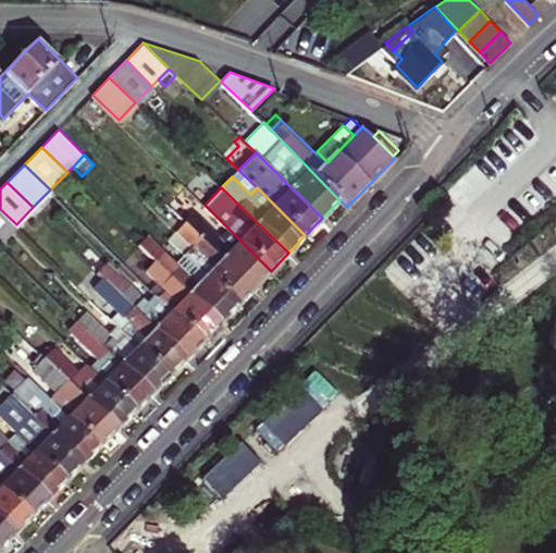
[(419,203),(421,205),(435,189),(434,188),(424,198),(424,197),(419,203)]
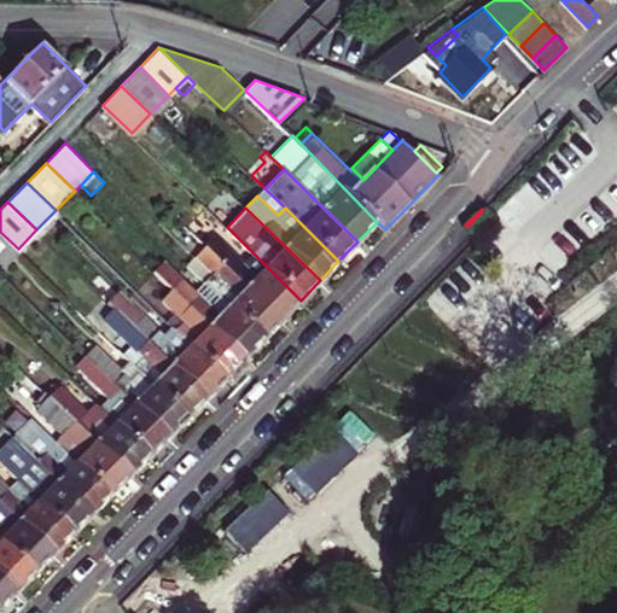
[(283,319),(301,301),(254,254),(244,262),(216,233),(214,235),(190,210),(182,219),(283,319)]
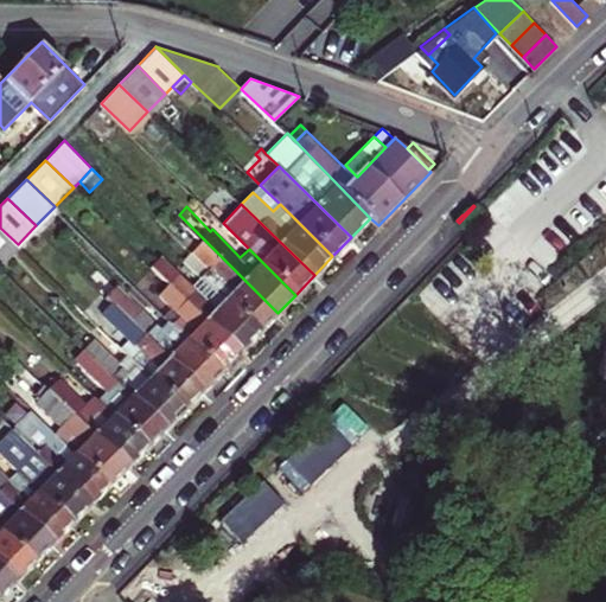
[(482,213),(474,206),(459,223),(465,229),(482,213)]
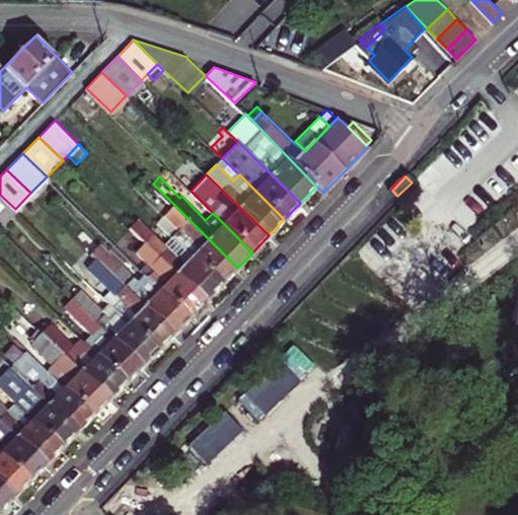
[(221,284),(237,268),(153,184),(147,178),(141,186),(167,212),(165,214),(180,228),(176,232),(172,236),(221,284)]
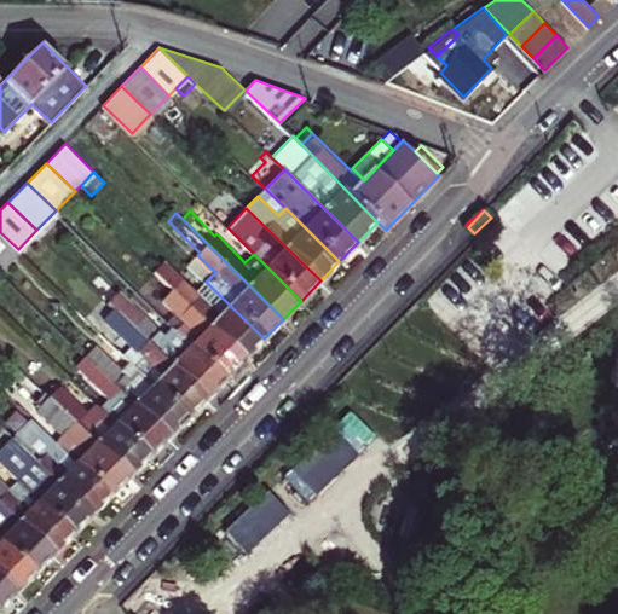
[(0,267),(18,249),(0,232),(0,267)]
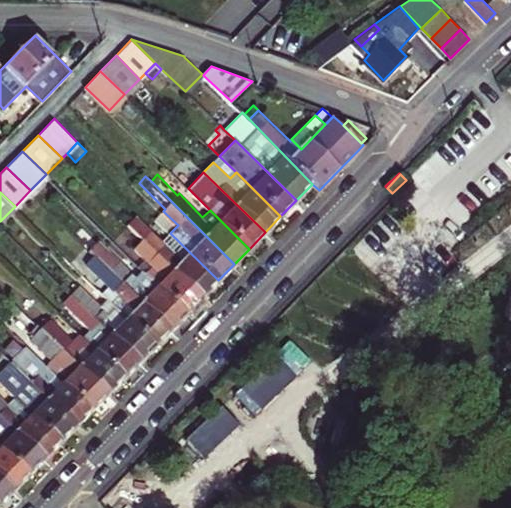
[(170,233),(174,229),(160,214),(155,219),(167,230),(170,233)]
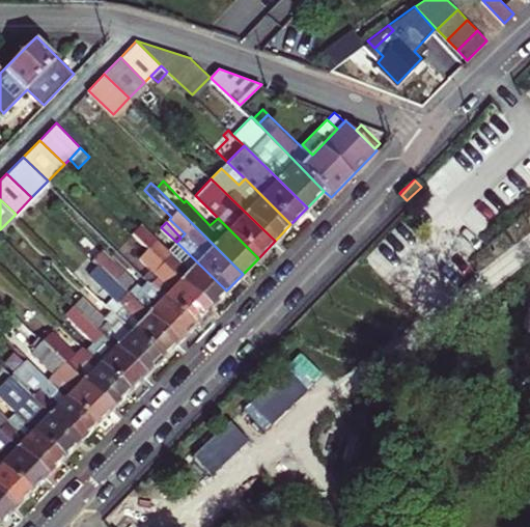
[(210,307),(226,290),(176,242),(168,250),(147,229),(141,223),(133,231),(148,247),(210,307)]
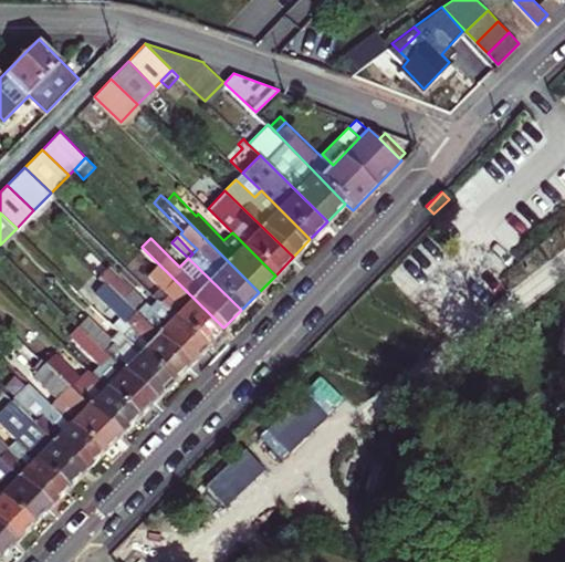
[(185,255),(180,259),(163,240),(157,245),(179,267),(188,258),(185,255)]
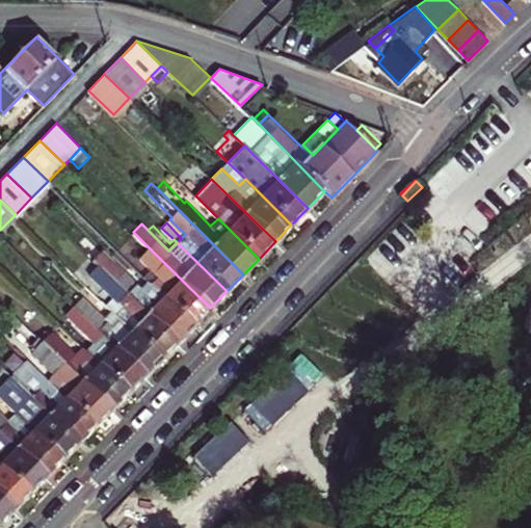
[(194,325),(210,308),(149,247),(140,256),(151,267),(159,275),(151,283),(165,296),(194,325)]
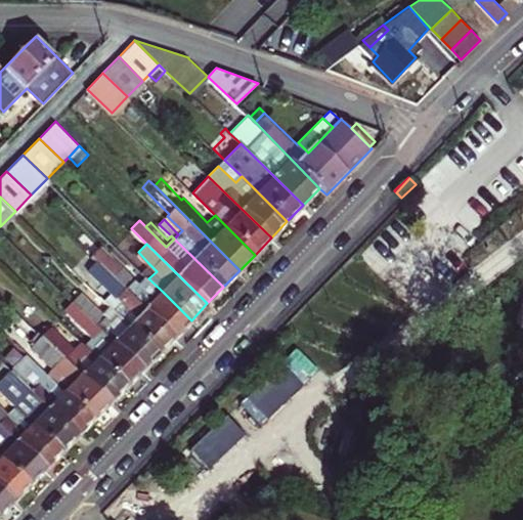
[(175,337),(191,320),(163,292),(156,300),(101,246),(92,255),(96,259),(175,337)]
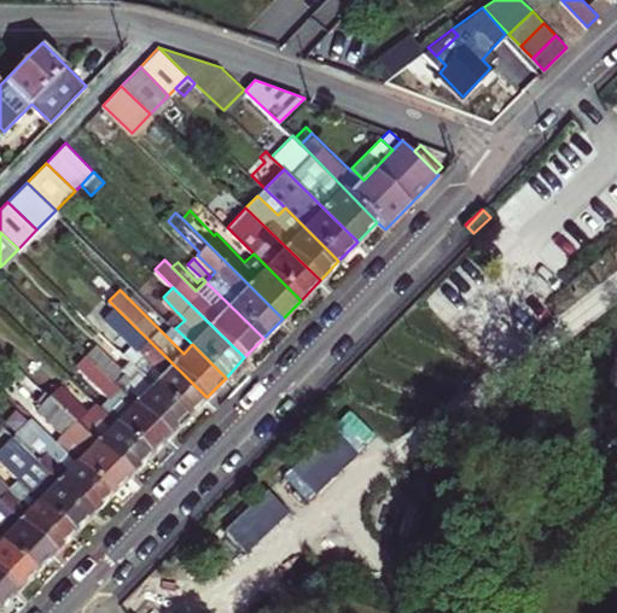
[(187,416),(207,397),(114,305),(105,315),(133,343),(144,354),(134,363),(138,367),(187,416)]
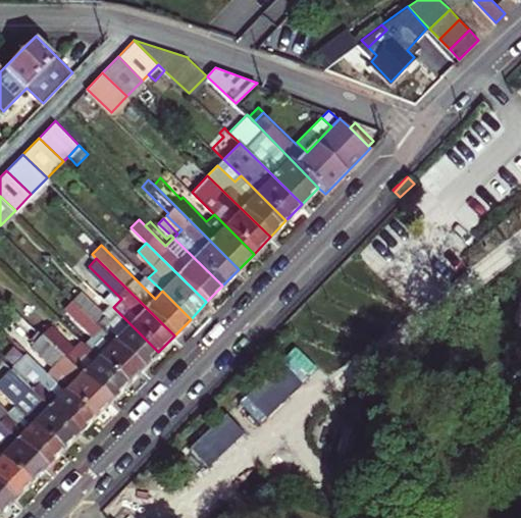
[(148,277),(156,270),(148,262),(141,270),(148,277)]
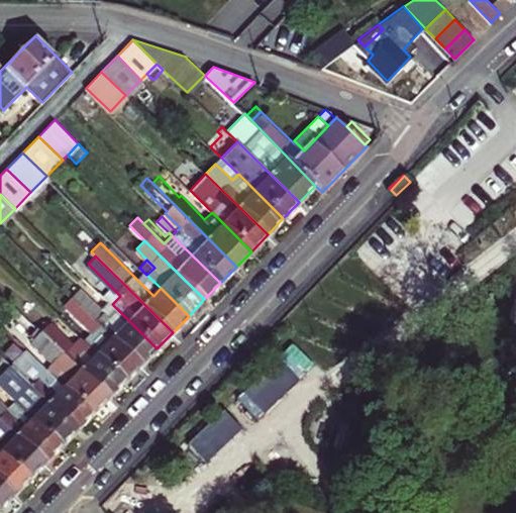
[(72,296),(81,288),(78,285),(72,291),(64,284),(62,287),(72,296)]
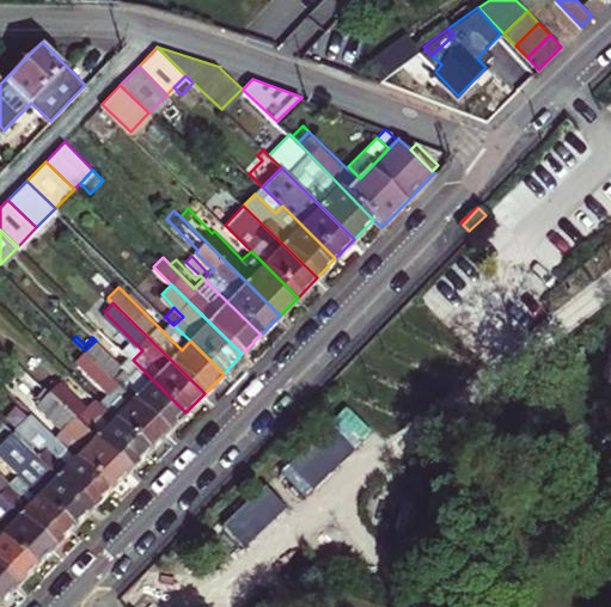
[(133,360),(142,350),(132,339),(122,349),(128,356),(133,360)]
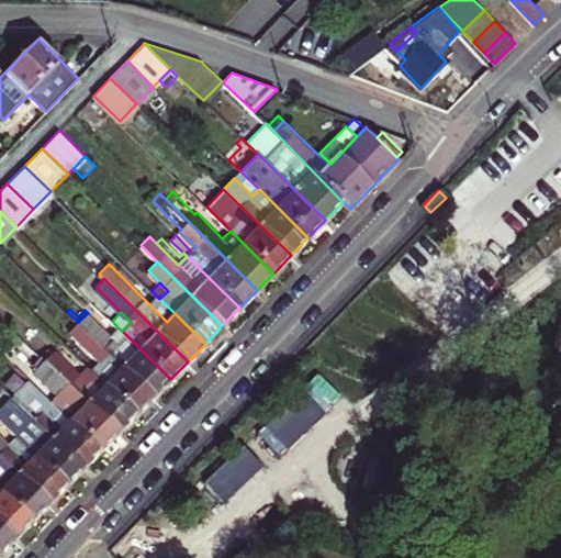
[(154,397),(170,379),(125,334),(118,342),(110,334),(88,313),(78,322),(81,326),(154,397)]
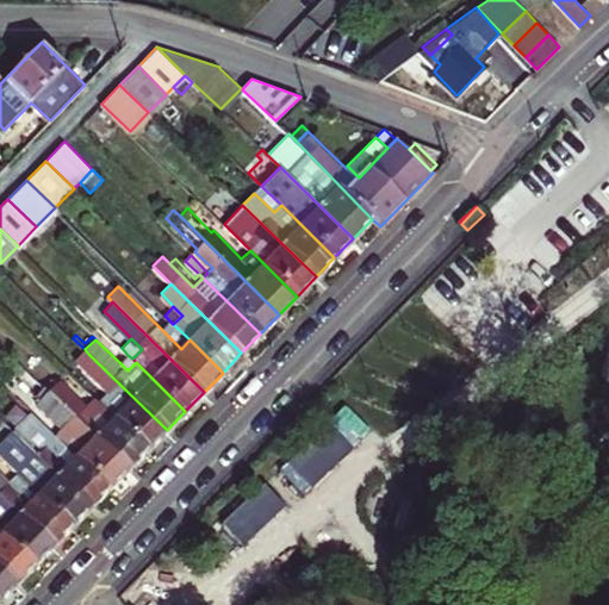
[(148,449),(167,430),(88,354),(79,362),(110,392),(99,401),(148,449)]
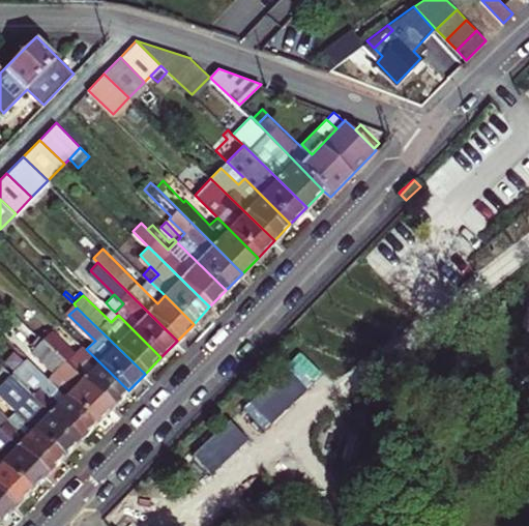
[(118,315),(115,312),(111,309),(104,315),(111,322),(118,315)]
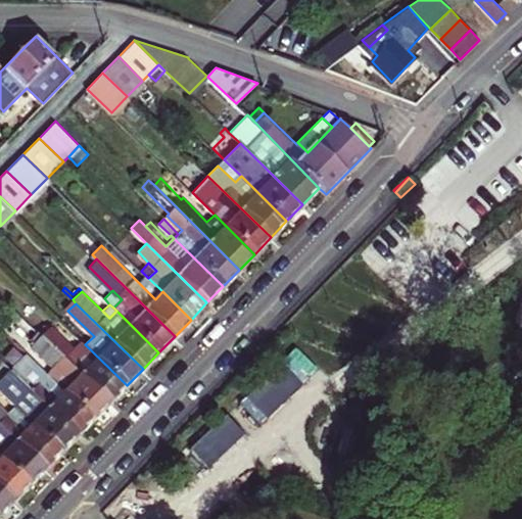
[(42,334),(49,328),(45,324),(38,330),(42,334)]
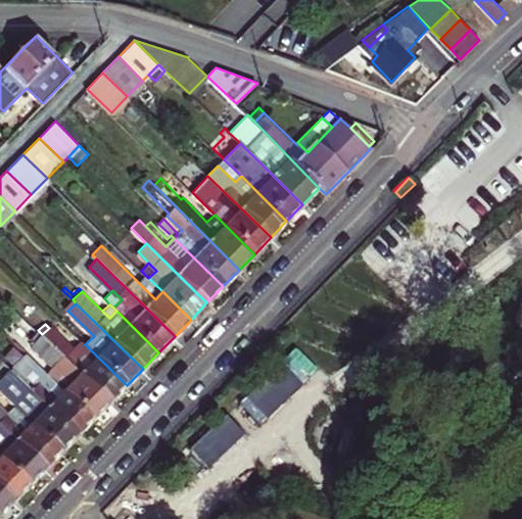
[(110,403),(127,385),(85,344),(78,351),(51,326),(49,328),(42,334),(110,403)]
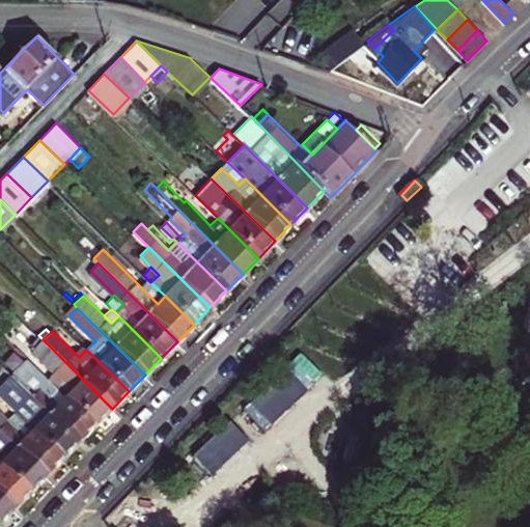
[(34,348),(43,339),(38,335),(31,344),(34,348)]
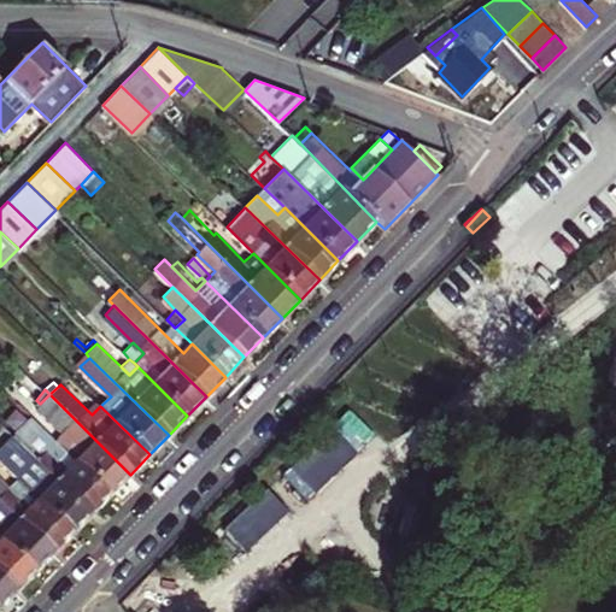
[(112,494),(130,475),(50,394),(40,404),(37,407),(64,433),(65,430),(70,435),(62,445),(112,494)]
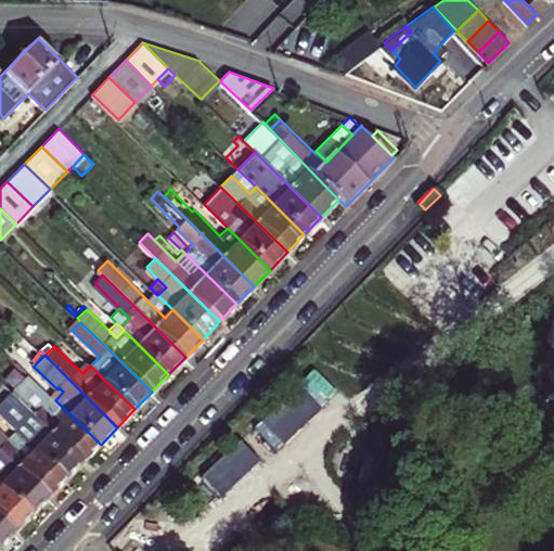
[(84,461),(101,445),(55,400),(51,396),(29,374),(13,392),(84,461)]
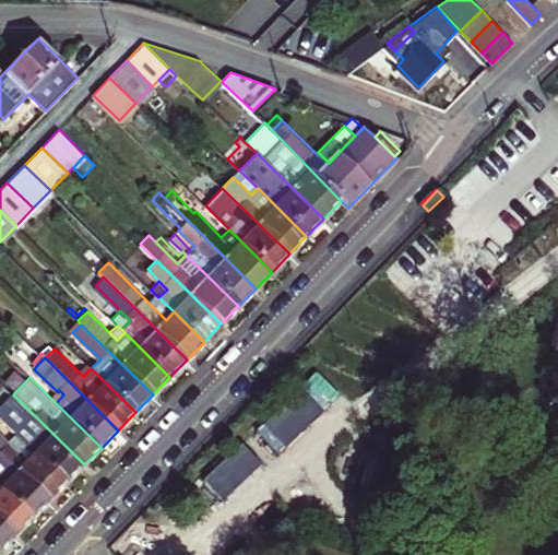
[(56,403),(63,394),(59,390),(58,392),(51,399),(56,403)]
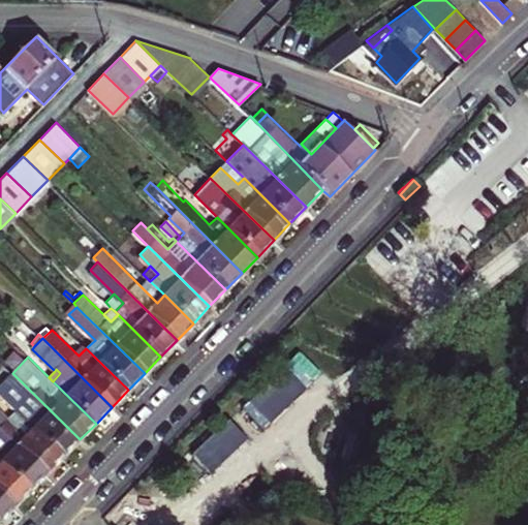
[(64,457),(80,439),(12,373),(0,384),(0,393),(17,409),(21,414),(34,428),(64,457)]
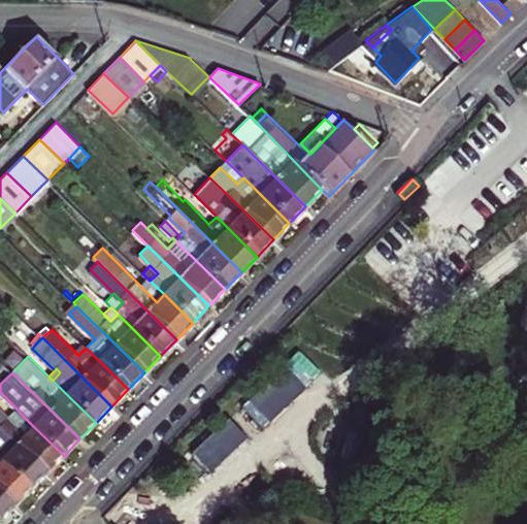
[(0,425),(47,472),(64,456),(34,427),(21,414),(13,422),(8,417),(0,407),(0,425)]
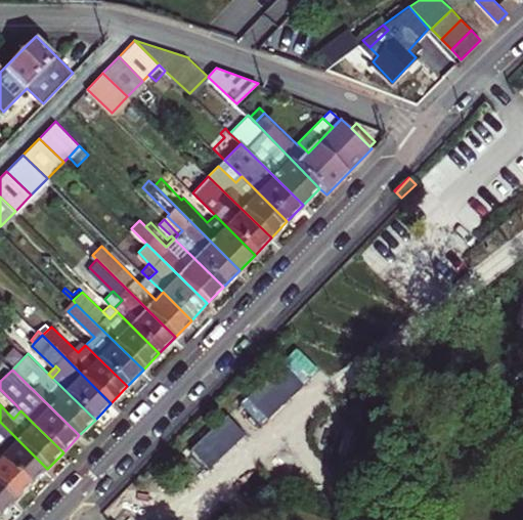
[(13,419),(20,410),(16,405),(8,414),(13,419)]
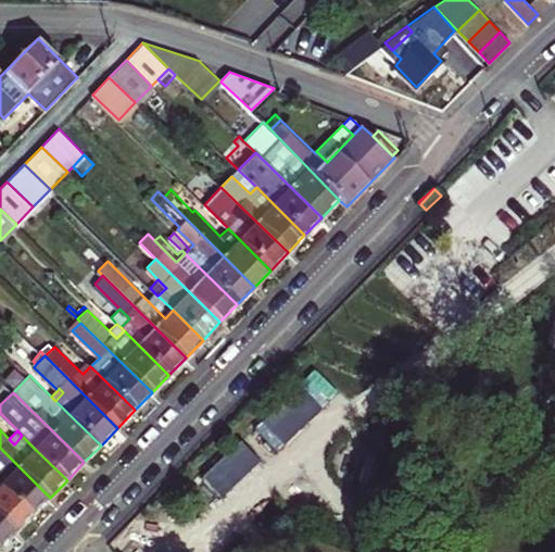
[(33,515),(50,498),(0,448),(0,483),(2,485),(33,515)]
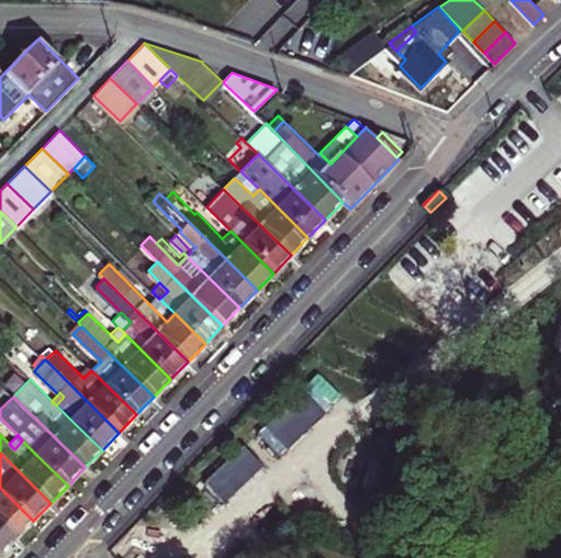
[(0,522),(15,538),(33,521),(2,490),(0,488),(0,522)]
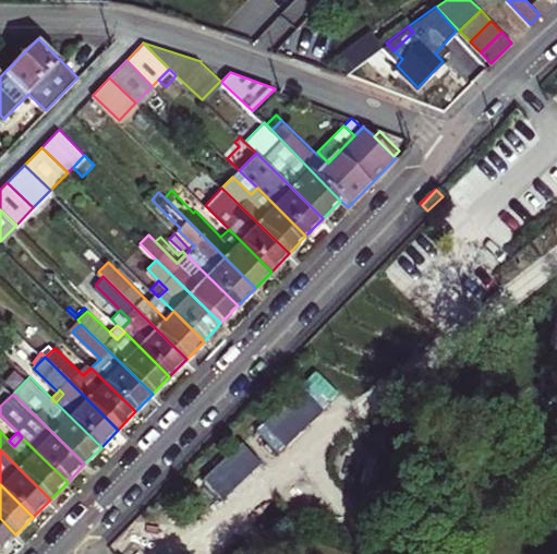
[(0,551),(15,534),(0,518),(0,551)]
